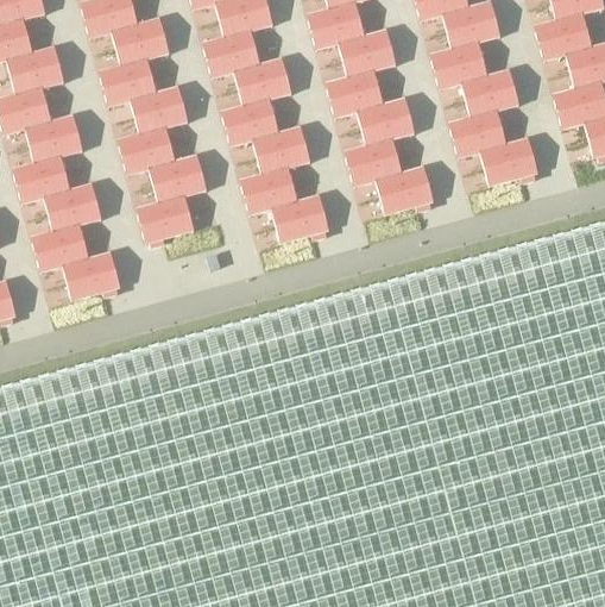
[(0,0),(0,64),(8,62),(18,97),(0,100),(0,119),(5,137),(26,131),(36,164),(14,171),(24,205),(45,199),(55,233),(33,239),(42,274),(64,268),(74,302),(121,289),(112,255),(90,261),(81,226),(102,220),(93,186),(71,192),(62,158),(83,152),(75,118),(52,124),(43,89),(65,83),(56,49),(33,55),(25,22),(46,14),(42,0),(0,0)]
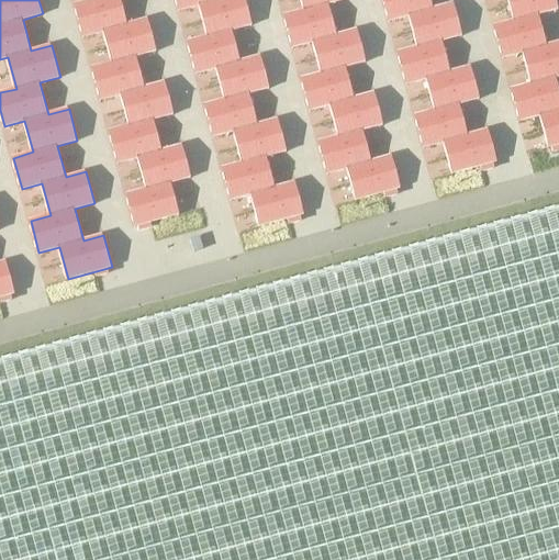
[(96,0),(75,6),(84,36),(103,31),(112,63),(92,68),(101,100),(121,94),(130,126),(109,132),(118,163),(138,157),(147,189),(126,194),(135,226),(179,214),(170,182),(191,177),(182,146),(161,152),(154,120),(174,114),(165,82),(145,88),(136,56),(156,51),(148,19),(127,24),(121,0),(96,0)]
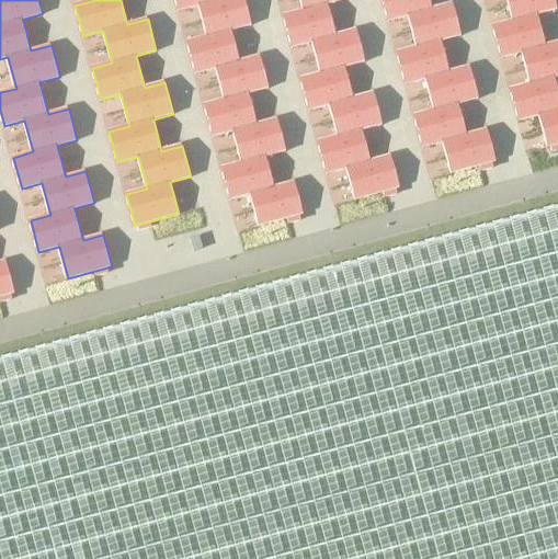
[(177,0),(180,10),(200,4),(208,36),(189,42),(197,73),(217,68),(226,100),(206,105),(214,136),(235,130),(243,162),(223,168),(231,200),(252,194),(260,226),(305,214),(296,182),(275,187),(266,156),(287,150),(279,118),(258,125),(250,93),(270,88),(261,56),(241,61),(232,30),(252,24),(246,0),(177,0)]
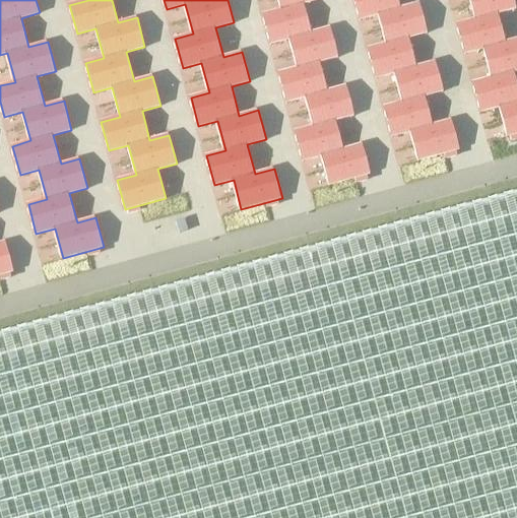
[(279,0),(282,9),(264,14),(271,44),(291,39),(299,68),(279,73),(287,103),(307,98),(315,126),(296,131),(304,160),(322,155),(330,185),(371,174),(363,144),(344,149),(336,120),(356,115),(347,86),(328,91),(320,62),(339,57),(331,27),(313,33),(305,3),(316,0),(279,0)]
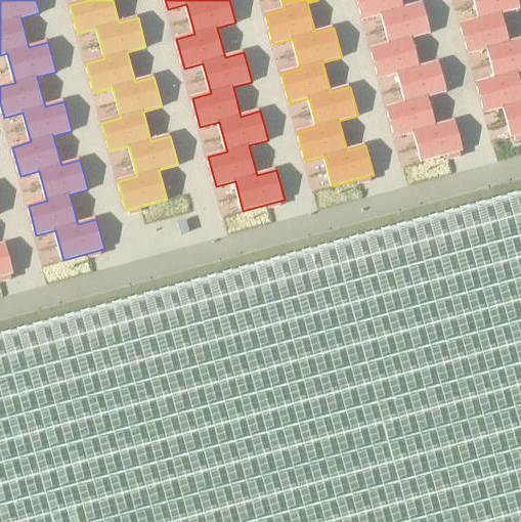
[(358,0),(363,19),(383,14),(391,44),(372,49),(380,79),(399,74),(406,102),(388,107),(396,137),(415,132),(423,162),(464,150),(456,121),(437,126),(429,97),(447,91),(440,62),(421,68),(413,38),(432,33),(424,3),(404,8),(402,0),(358,0)]
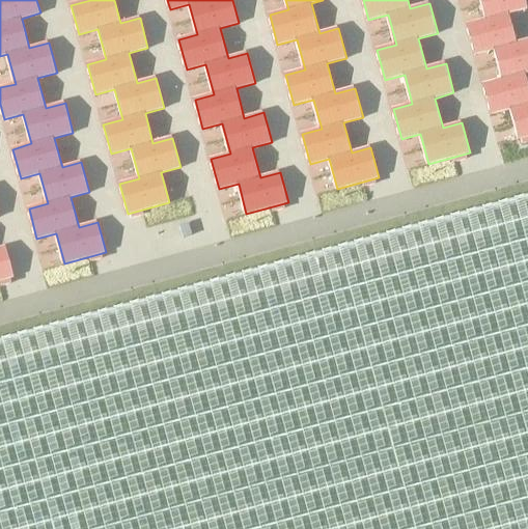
[(481,0),(487,20),(468,25),(476,55),(495,50),(503,79),(484,84),(493,114),(511,109),(520,139),(527,136),(527,78),(526,73),(527,73),(527,40),(518,44),(509,14),(527,8),(527,5),(526,0),(481,0)]
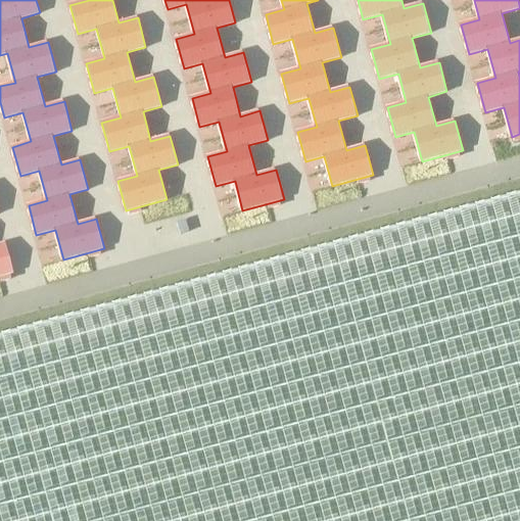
[(0,520),(519,520),(519,189),(0,331),(0,520)]
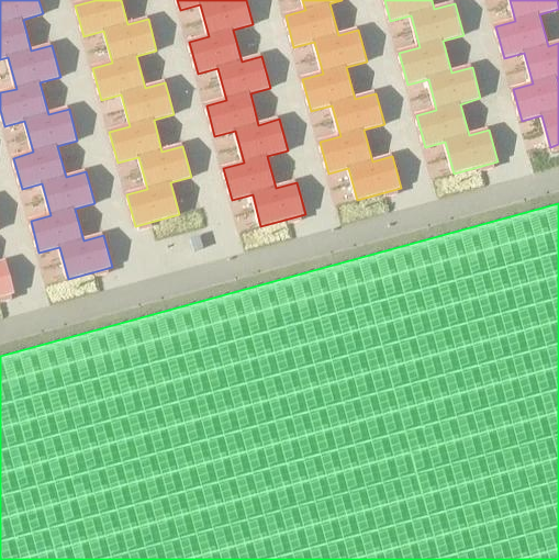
[(200,237),(191,239),(196,253),(204,250),(200,237)]
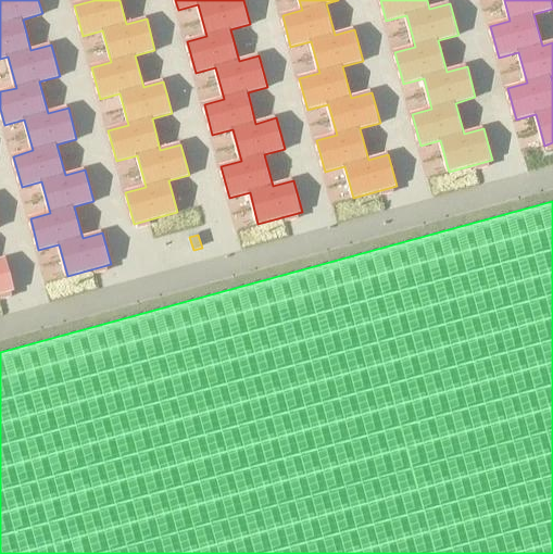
[(0,293),(15,289),(7,259),(0,260),(0,293)]
